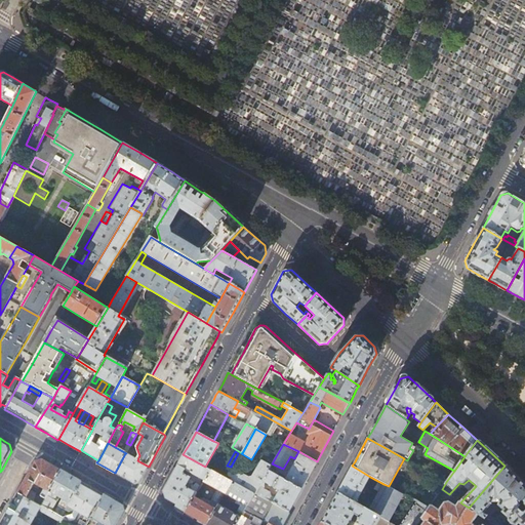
[(311,473),(317,461),(300,452),(285,480),(301,489),(311,473)]
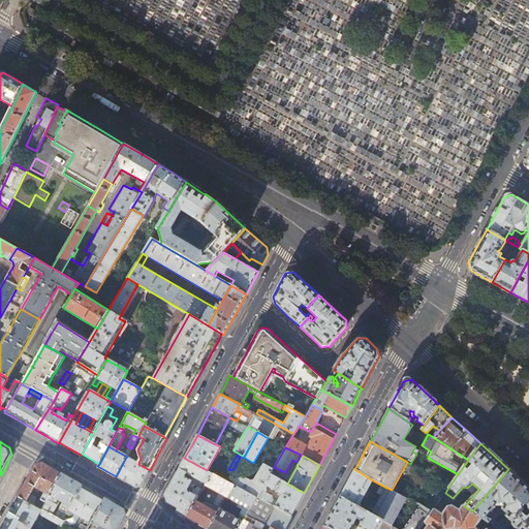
[(129,459),(126,457),(116,476),(135,488),(142,486),(149,472),(150,470),(138,464),(129,459)]
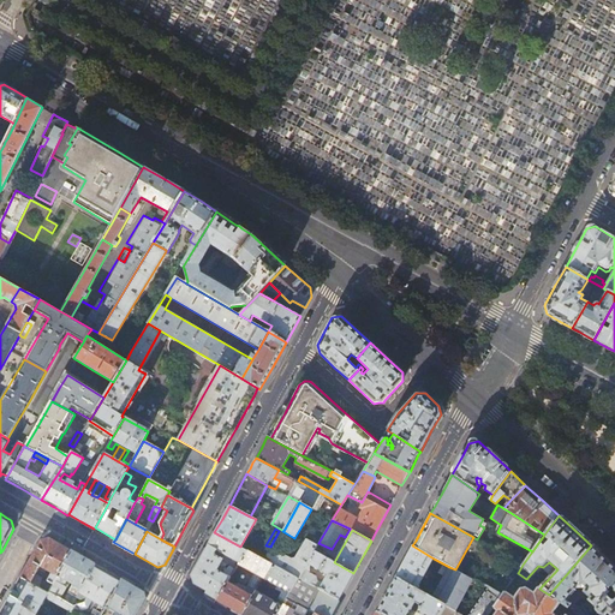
[(214,532),(208,544),(218,549),(240,562),(246,550),(240,547),(214,532)]
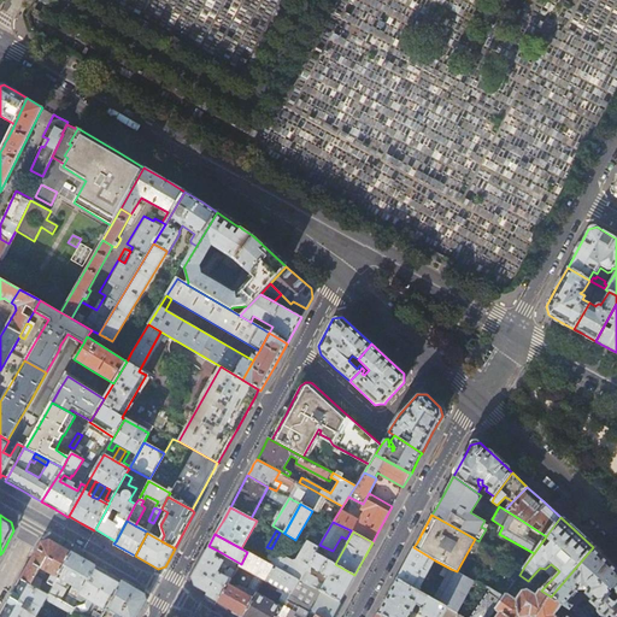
[(29,565),(21,580),(31,586),(36,576),(41,569),(52,576),(48,582),(43,580),(40,591),(48,594),(50,593),(71,553),(60,546),(50,540),(41,542),(29,565)]
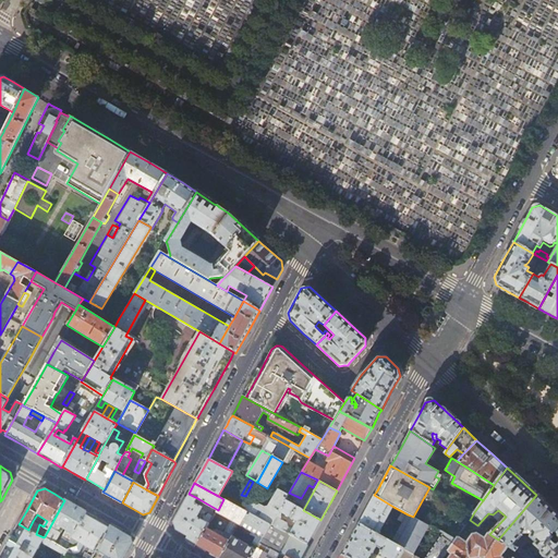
[(243,506),(242,508),(247,511),(270,524),(271,524),(279,510),(286,500),(286,499),(288,495),(279,489),(268,508),(265,509),(244,497),(243,502),(243,506)]
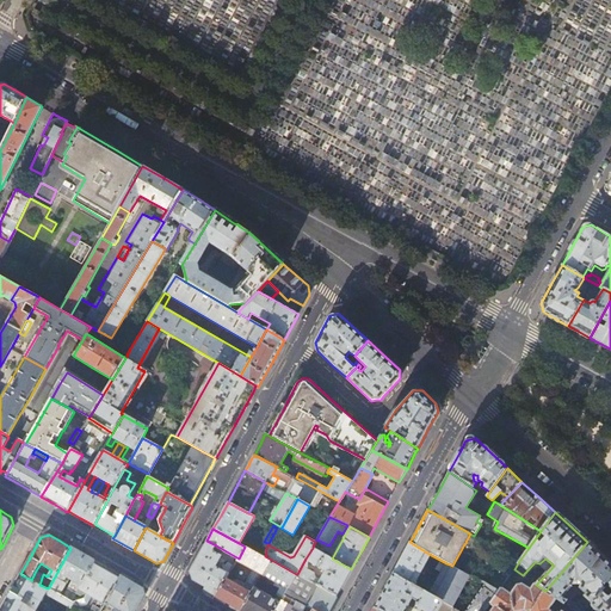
[(216,545),(207,541),(190,571),(192,580),(204,586),(205,587),(203,590),(216,597),(228,575),(229,574),(218,568),(216,567),(222,555),(214,550),(216,545)]
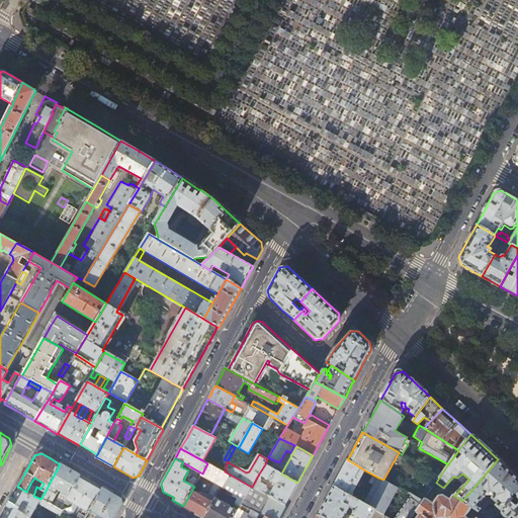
[(365,470),(347,459),(340,472),(333,486),(351,496),(356,487),(368,494),(363,503),(375,510),(382,514),(398,488),(383,480),(378,478),(372,488),(361,482),(365,476),(363,473),(365,470)]
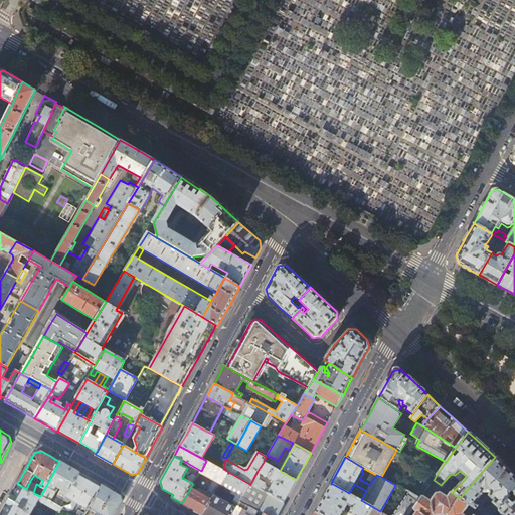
[(514,474),(506,466),(495,457),(460,498),(467,503),(477,510),(480,506),(476,503),(483,495),(483,493),(485,491),(489,490),(491,493),(490,496),(495,500),(493,502),(500,509),(509,499),(512,496),(511,494),(512,492),(514,492),(514,491),(514,474)]
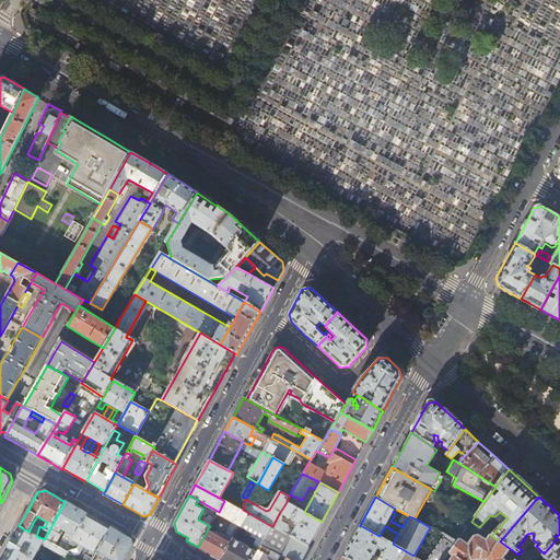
[(243,510),(224,501),(219,512),(218,514),(232,522),(241,526),(248,513),(243,510)]
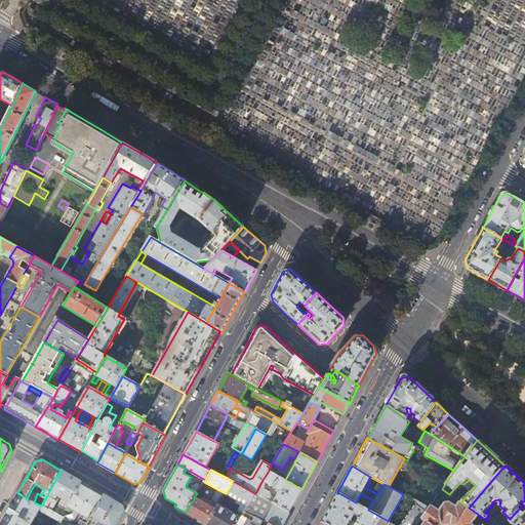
[(68,507),(81,482),(73,477),(61,471),(42,505),(63,517),(68,507)]
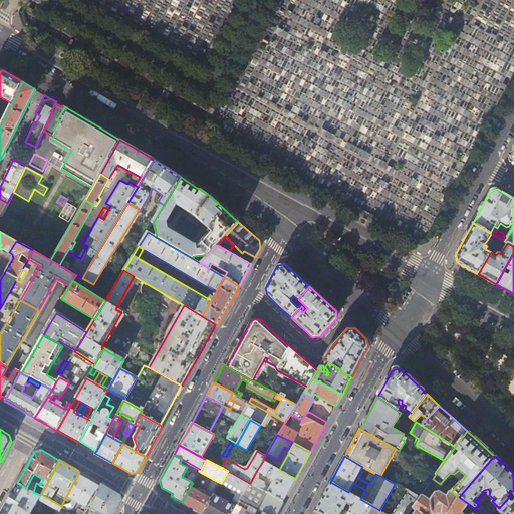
[(279,470),(263,461),(257,470),(259,472),(273,480),(279,470)]
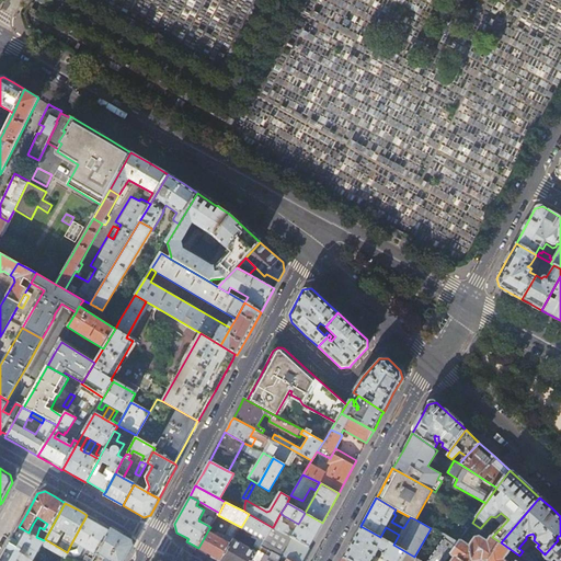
[(283,517),(283,515),(281,513),(273,527),(309,547),(310,545),(322,523),(305,513),(298,524),(294,531),(289,529),(288,525),(284,523),(285,522),(283,517)]
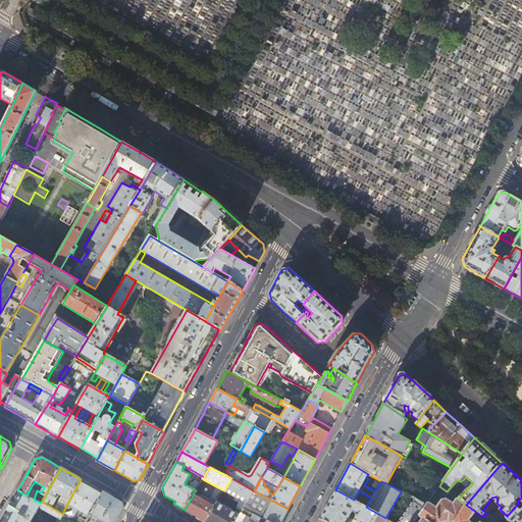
[(232,511),(217,502),(205,521),(233,521),(235,521),(236,519),(240,513),(240,512),(243,507),(253,490),(231,478),(224,490),(237,498),(236,500),(241,503),(238,508),(235,506),(232,511)]
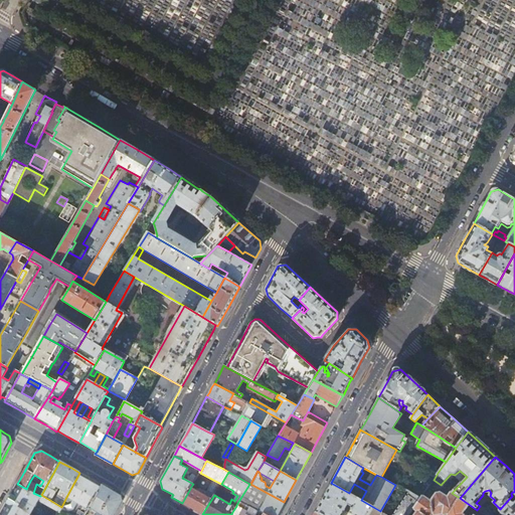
[(102,485),(79,473),(66,497),(61,507),(75,514),(84,514),(89,509),(102,485)]
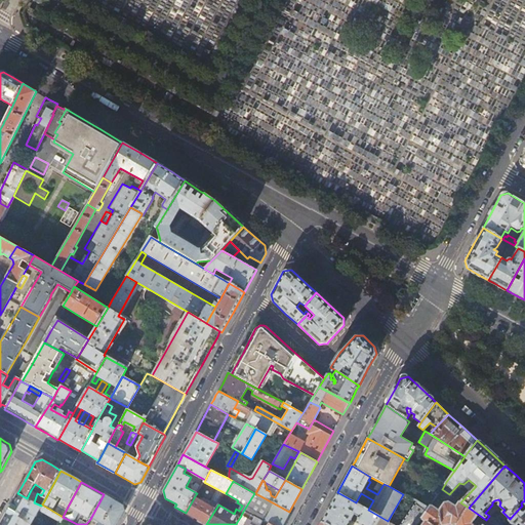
[(206,499),(200,496),(198,499),(204,502),(205,500),(207,501),(206,503),(211,507),(215,499),(220,502),(226,493),(217,489),(211,500),(206,498),(206,499)]
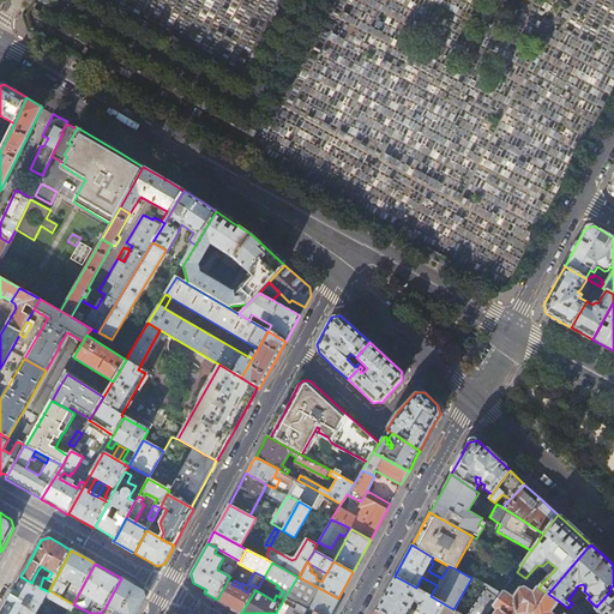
[(43,577),(36,573),(31,583),(40,588),(43,577)]
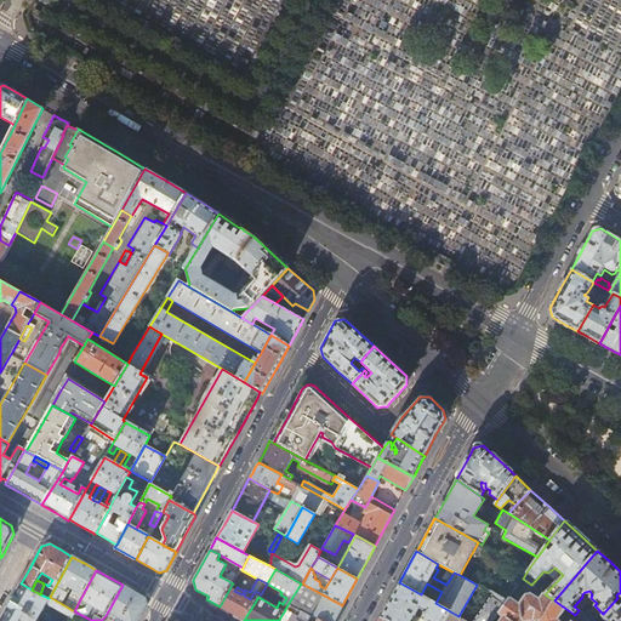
[(436,603),(421,594),(399,582),(387,604),(380,617),(386,620),(443,620),(450,611),(436,603)]
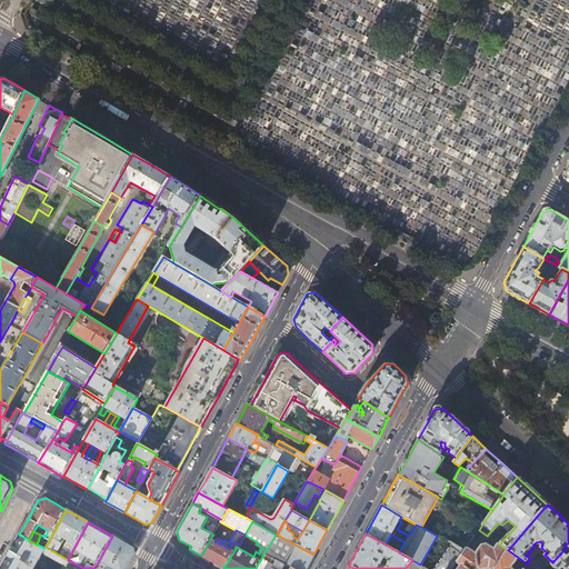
[(29,540),(19,535),(15,542),(10,551),(0,568),(83,568),(68,560),(46,547),(45,548),(37,545),(29,540)]
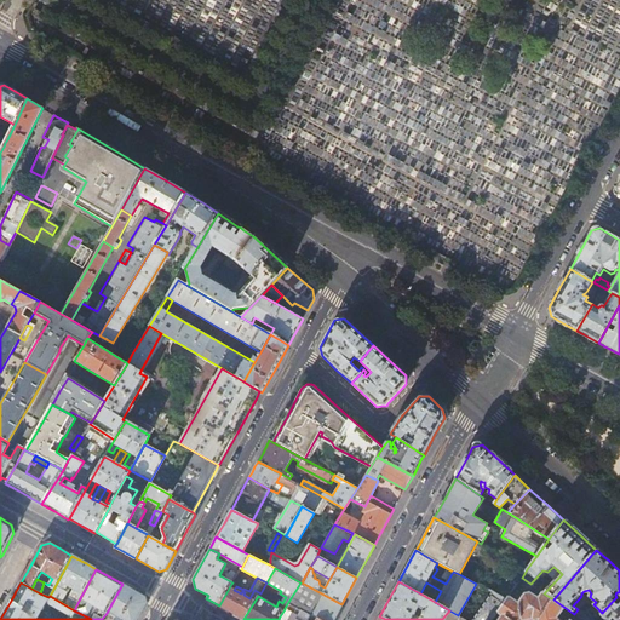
[(332,619),(342,604),(302,583),(300,583),(288,602),(311,615),(319,619),(332,619)]
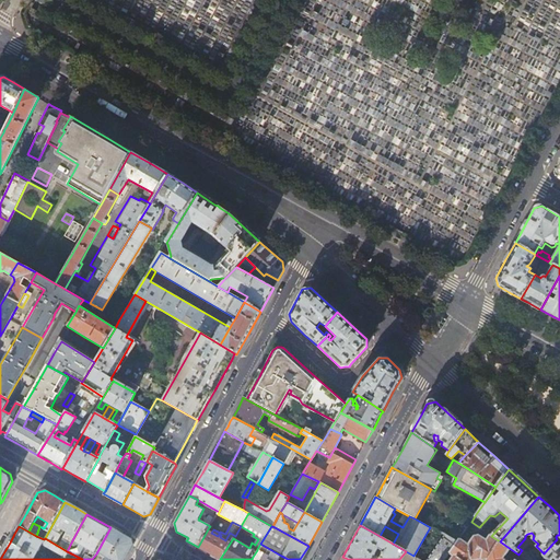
[(105,559),(124,559),(132,545),(131,539),(111,527),(96,553),(105,559)]
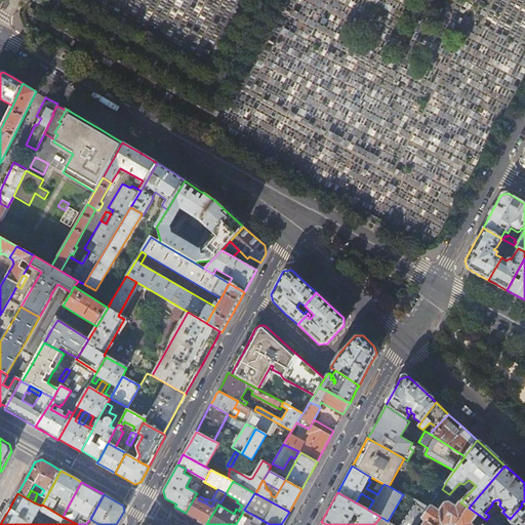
[(200,496),(196,494),(186,513),(195,519),(206,524),(218,505),(220,502),(215,499),(211,507),(206,503),(207,501),(205,500),(204,502),(198,499),(200,496)]
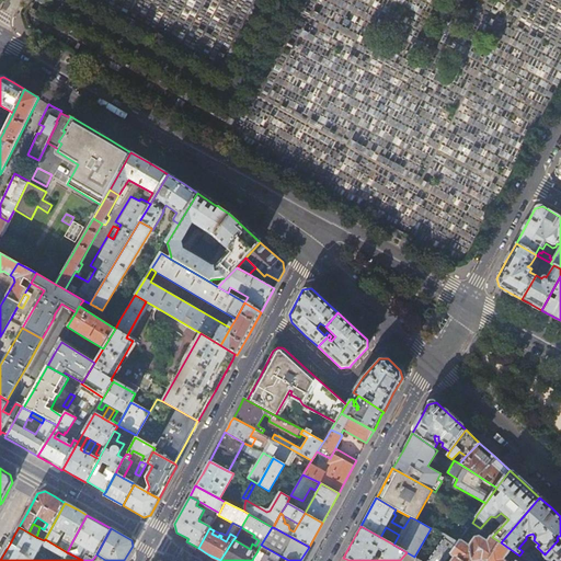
[(560,560),(560,535),(560,536),(560,537),(560,539),(560,538),(560,547),(560,548),(554,544),(545,554),(544,556),(544,557),(545,558),(548,560),(553,560),(556,559),(557,560),(560,560)]
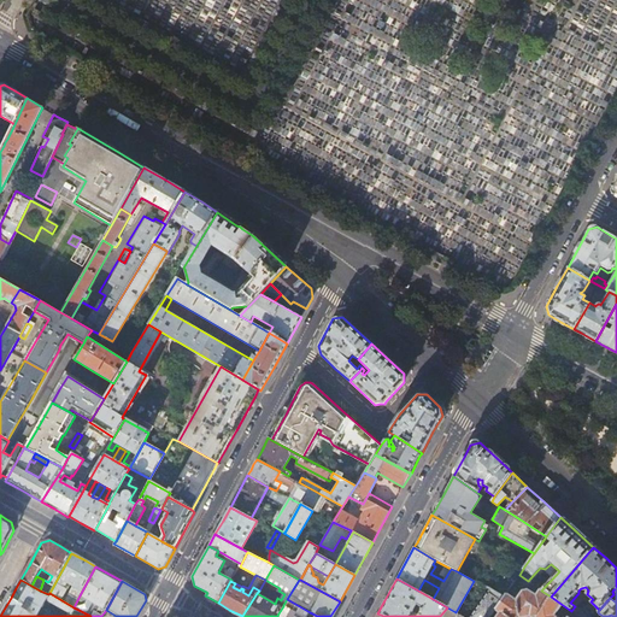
[(489,616),(495,609),(504,597),(489,589),(470,616),(489,616)]
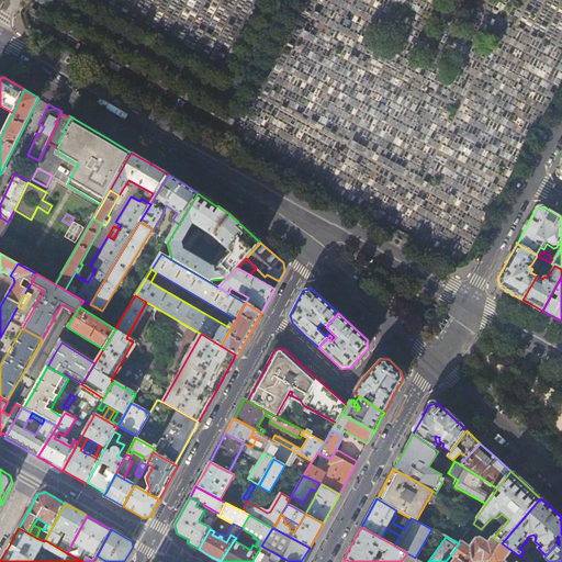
[(507,561),(503,559),(509,549),(502,543),(493,538),(493,537),(487,543),(480,538),(475,539),(470,548),(461,541),(459,543),(451,554),(456,557),(451,561),(472,561),(473,561),(474,561),(481,561),(482,560),(484,561),(507,561)]
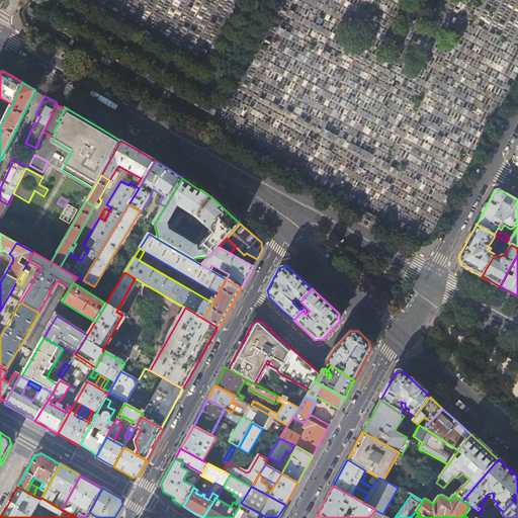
[(241,503),(238,508),(254,517),(257,517),(258,517),(260,514),(241,503)]
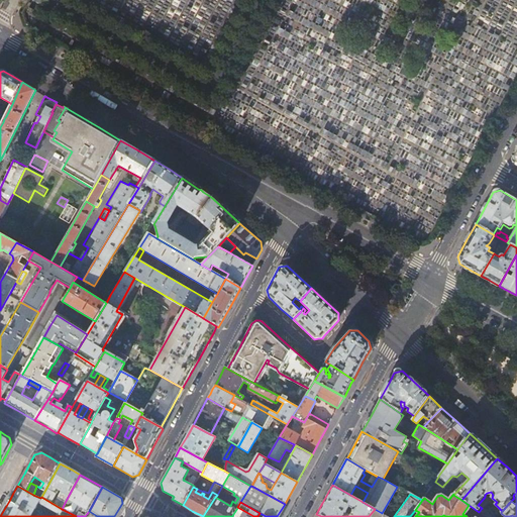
[(246,514),(237,508),(233,514),(235,516),(234,516),(231,516),(232,516),(231,516),(244,516),(246,514)]
